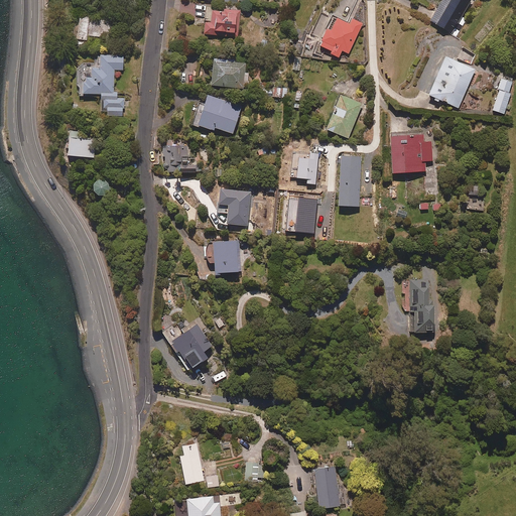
[(472,0),(442,0),(430,21),(456,36),(466,20),(462,18),(472,0)]
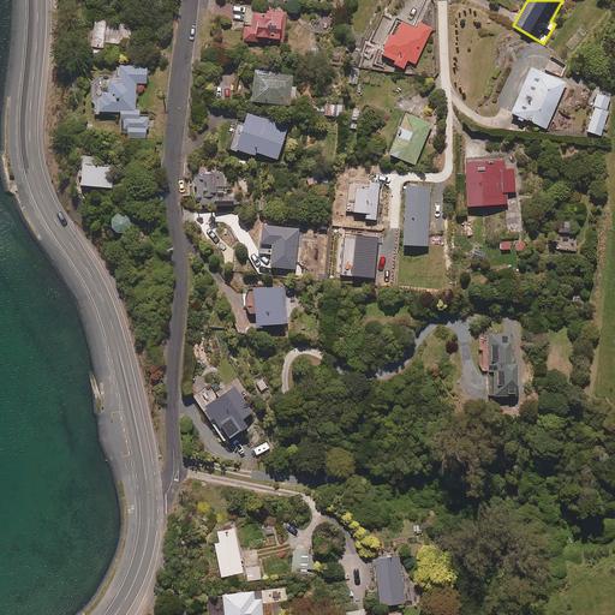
[(284,13),(269,12),(268,17),(255,16),(254,27),(245,27),(244,41),(268,43),(268,40),(281,42),(284,13)]
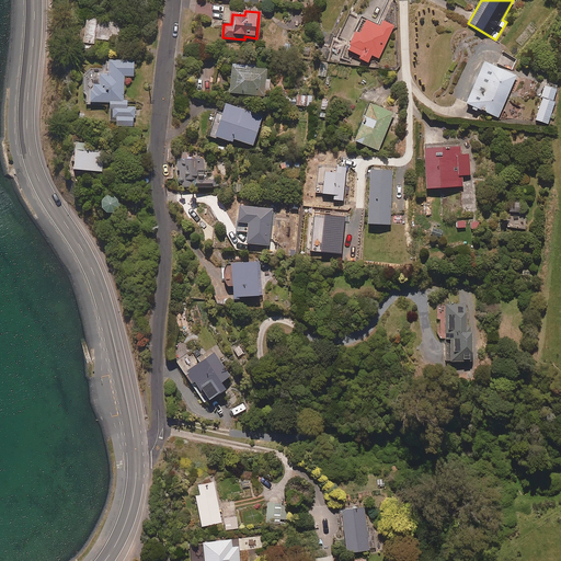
[(125,23),(87,20),(84,44),(95,45),(95,39),(124,42),(125,23)]
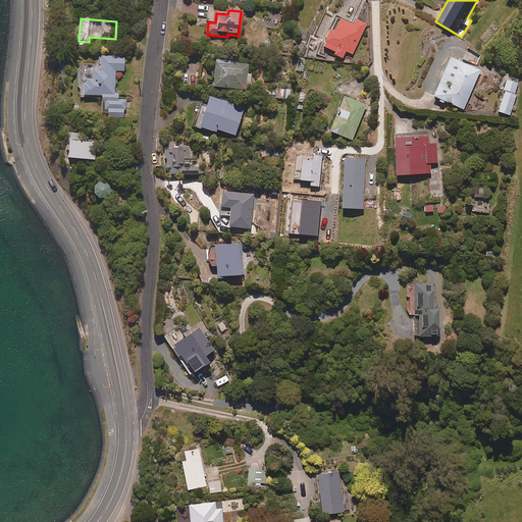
[(355,25),(343,19),(338,28),(334,25),(323,49),(344,59),(347,52),(354,55),(367,25),(357,20),(355,25)]
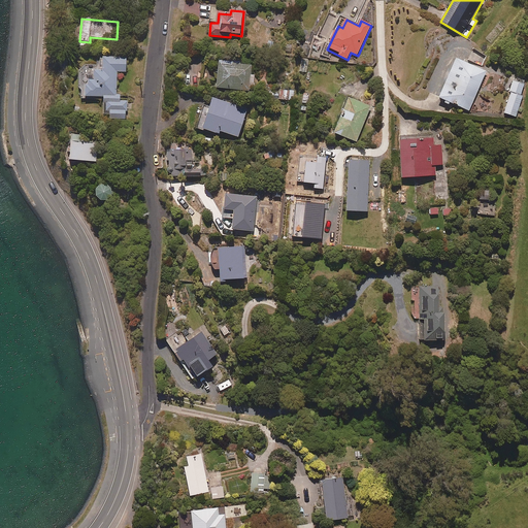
[(127,58),(96,58),(96,71),(88,71),(88,98),(104,98),(104,116),(110,116),(110,120),(127,120),(127,102),(118,102),(117,72),(127,72),(127,58)]
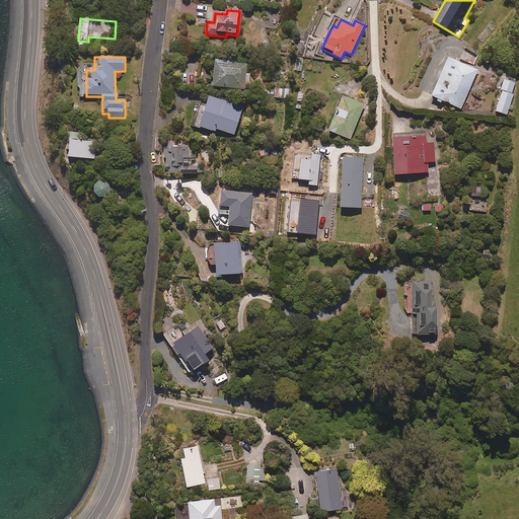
[(478,71),(448,59),(432,96),(461,109),(478,71)]
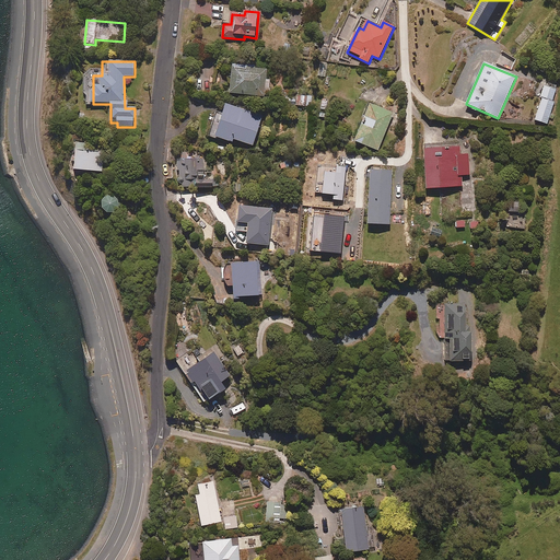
[(267,68),(233,67),(231,94),(269,96),(270,80),(267,79),(267,68)]
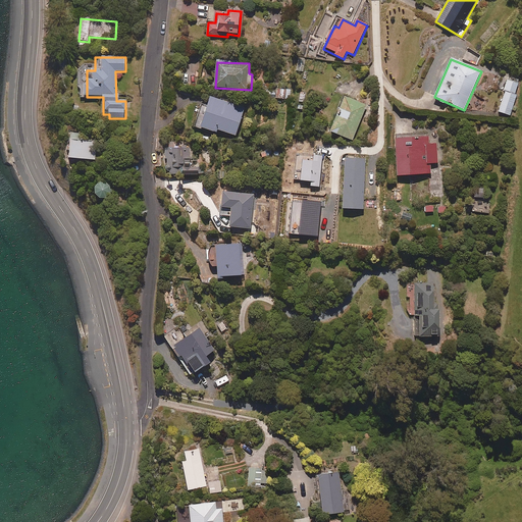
[(520,84),(508,81),(500,113),(511,116),(520,84)]
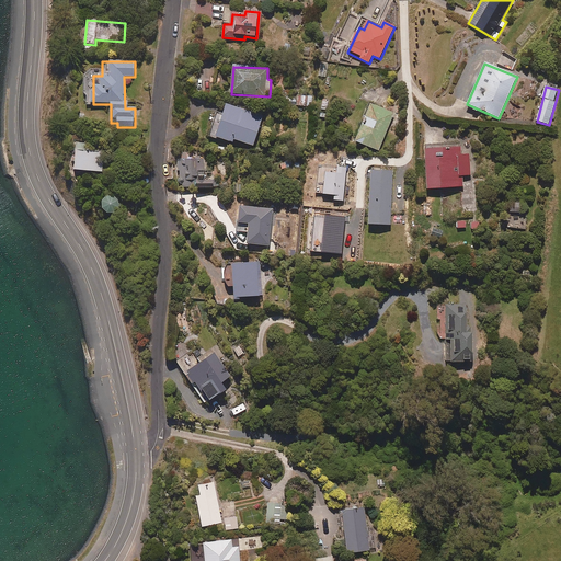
[(312,96),(288,98),(288,109),(312,107),(312,96)]
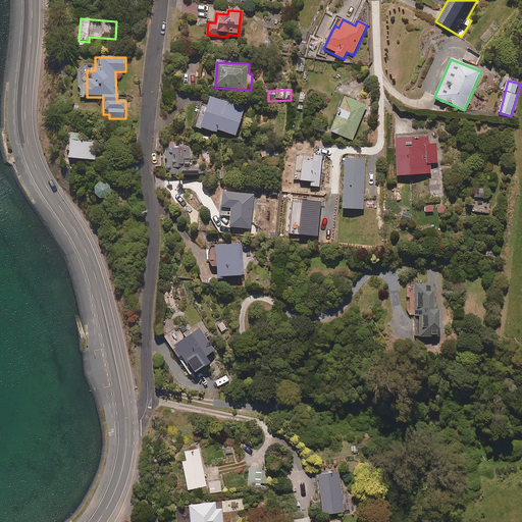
[(367,106),(345,98),(330,132),(353,141),(367,106)]
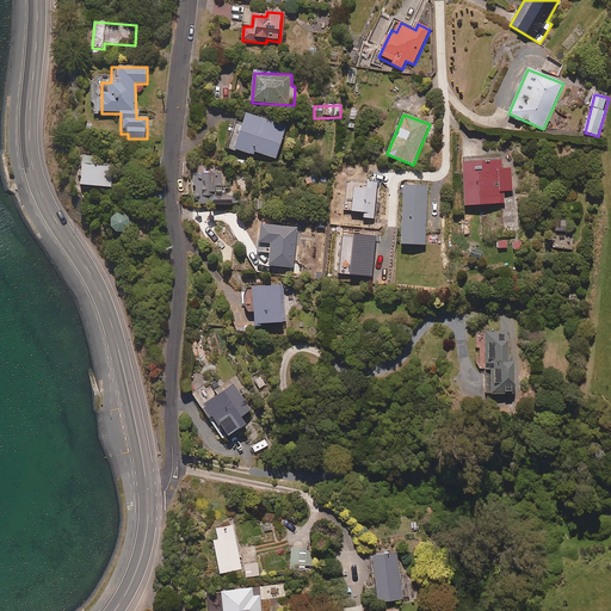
[(287,128),(247,116),(236,150),(254,156),(255,154),(277,160),(287,128)]
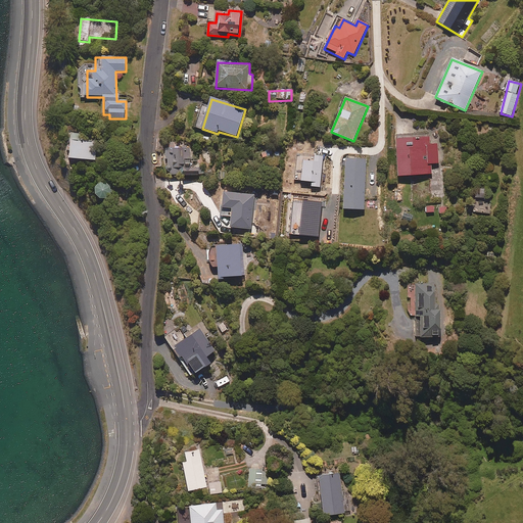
[(82,135),(73,135),(73,161),(96,162),(97,143),(82,142),(82,135)]
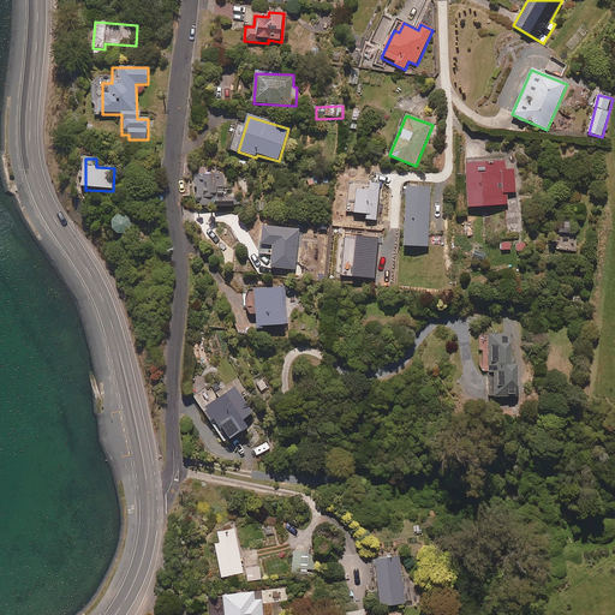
[(506,172),(506,163),(467,166),(470,209),(508,207),(508,193),(517,193),(515,171),(506,172)]
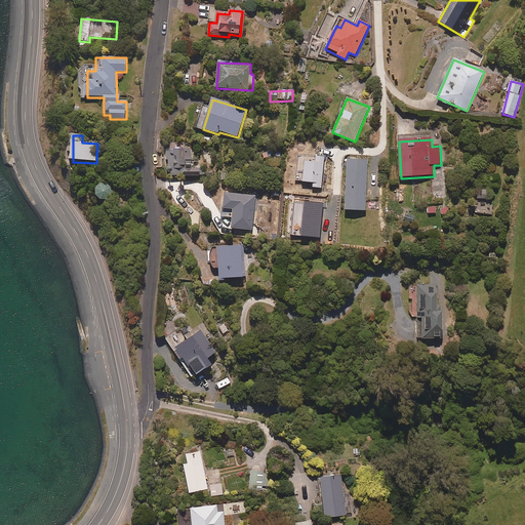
[(192,169),(191,150),(164,151),(166,177),(185,176),(185,177),(200,176),(200,169),(192,169)]
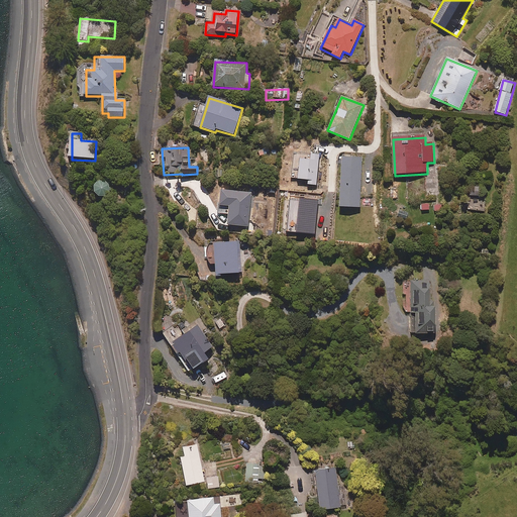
[(363,159),(342,159),(340,208),(360,209),(363,159)]
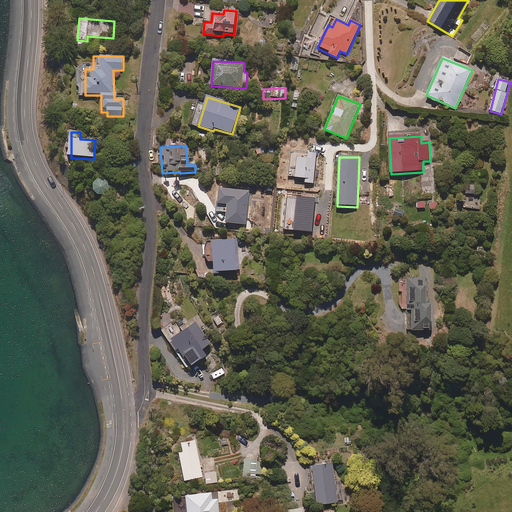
[(220,177),(220,166),(210,166),(211,177),(220,177)]
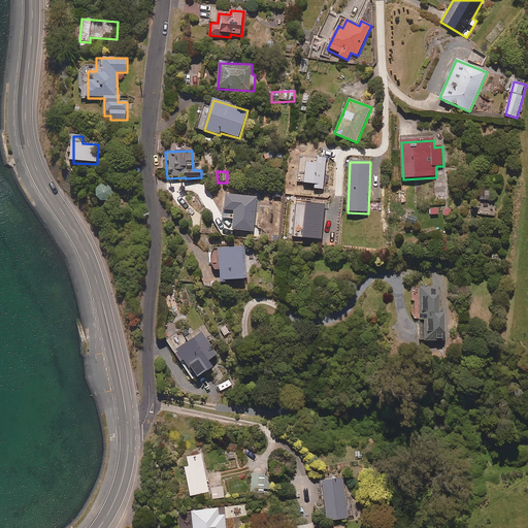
[(102,203),(104,203),(106,204),(107,204),(108,203),(110,203),(111,202),(112,201),(113,200),(114,199),(114,197),(116,196),(116,194),(116,193),(114,191),(113,190),(112,189),(111,188),(110,187),(108,186),(107,186),(105,186),(104,186),(102,187),(101,187),(100,188),(99,190),(98,191),(98,192),(97,194),(97,195),(97,197),(98,198),(99,200),(100,201),(101,202),(102,203)]
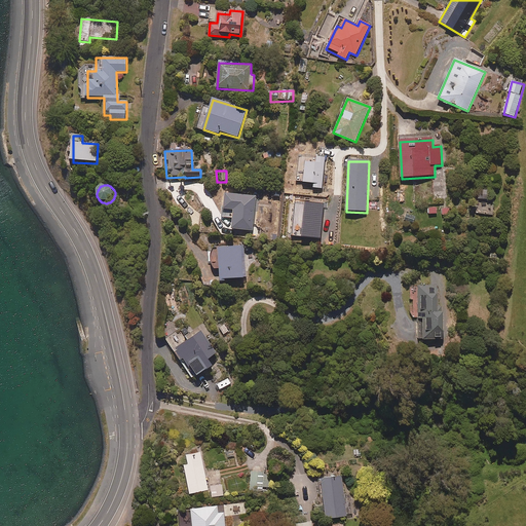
[(480,190),(480,200),(493,200),(493,189),(480,190)]
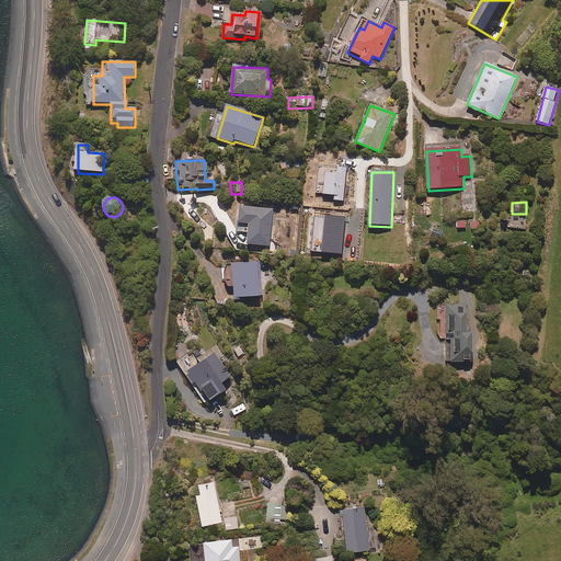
[(273,210),(241,208),(239,232),(250,233),(249,245),(270,248),(273,210)]
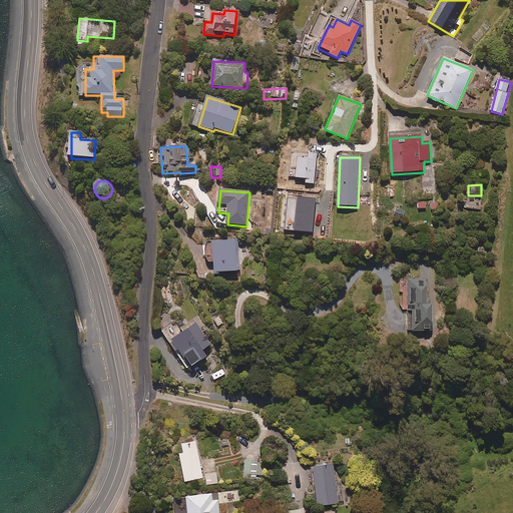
[(431,202),(432,210),(441,209),(440,202),(431,202)]
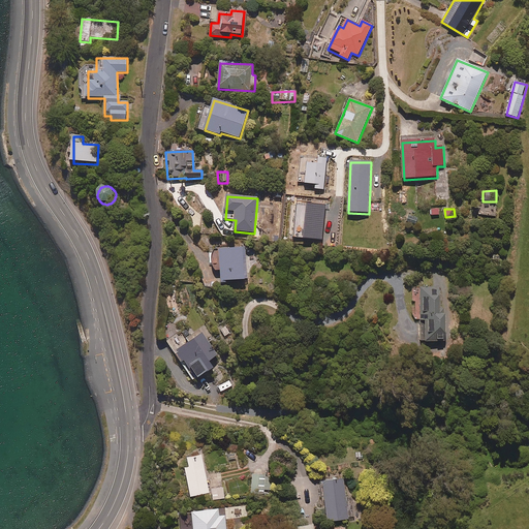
[(244,249),(220,250),(222,283),(246,281),(244,249)]
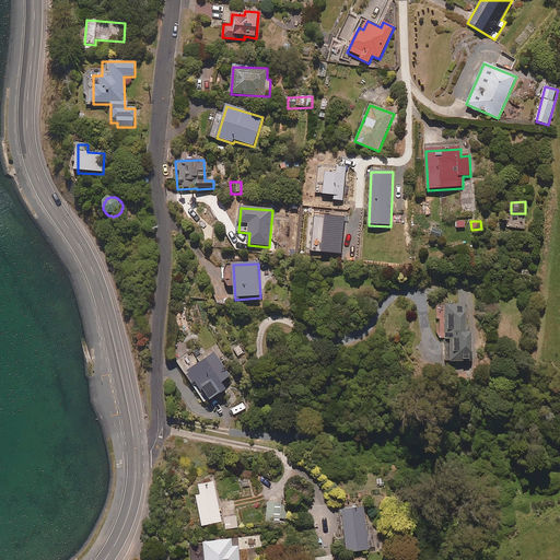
[(468,335),(467,305),(445,305),(445,314),(440,314),(441,339),(445,338),(446,363),(475,362),(474,335),(468,335)]
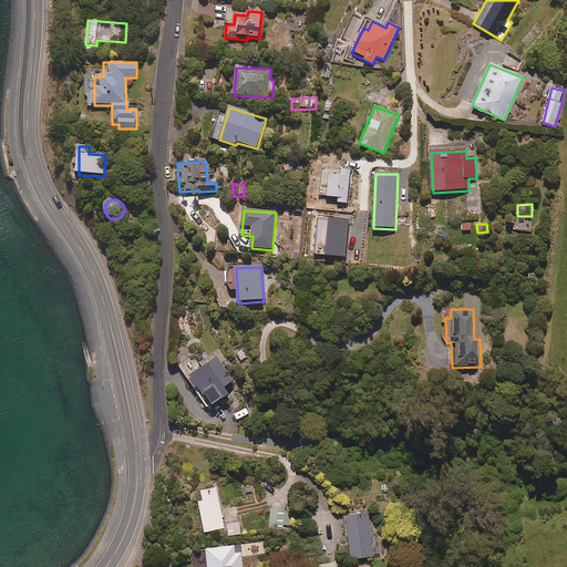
[(245,347),(235,352),(241,363),(250,358),(245,347)]
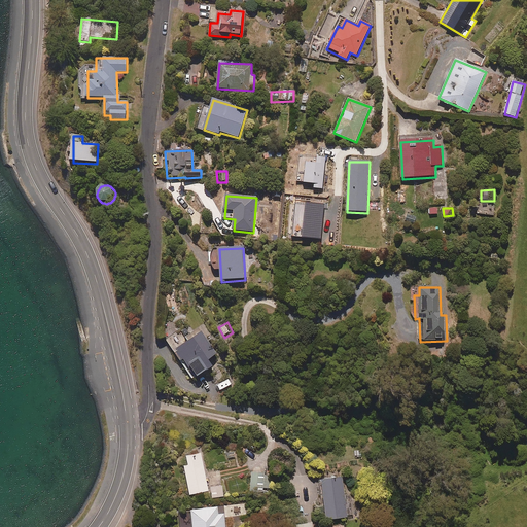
[(218,355),(203,334),(176,352),(196,381),(214,369),(209,361),(218,355)]
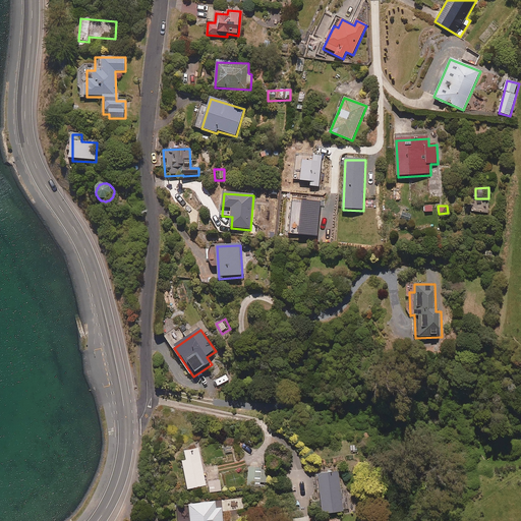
[(185,486),(205,483),(207,490),(219,488),(215,466),(203,469),(197,444),(182,447),(183,456),(180,457),(185,486)]
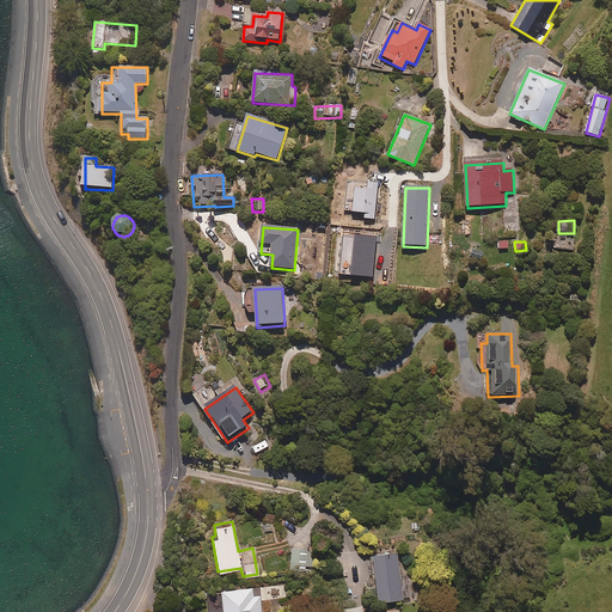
[(312,548),(297,546),(291,546),(289,570),(305,570),(311,570),(312,548)]
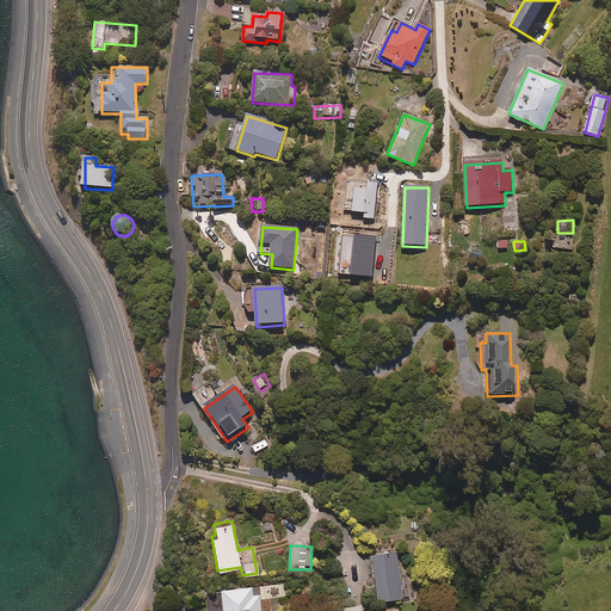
[(376,599),(401,596),(412,594),(408,571),(397,572),(395,547),(369,550),(376,599)]
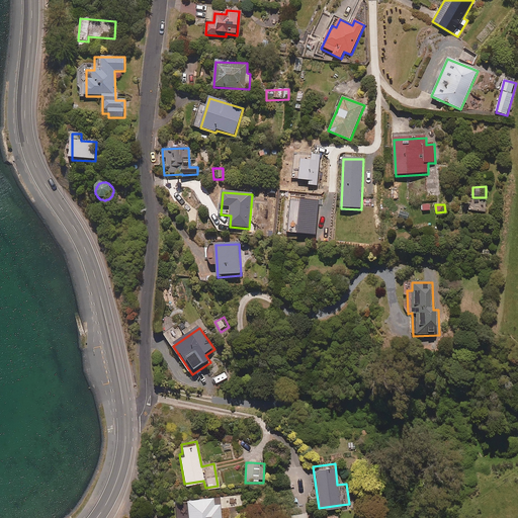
[(212,503),(211,496),(173,499),(174,517),(186,516),(186,517),(220,517),(220,503),(212,503)]
